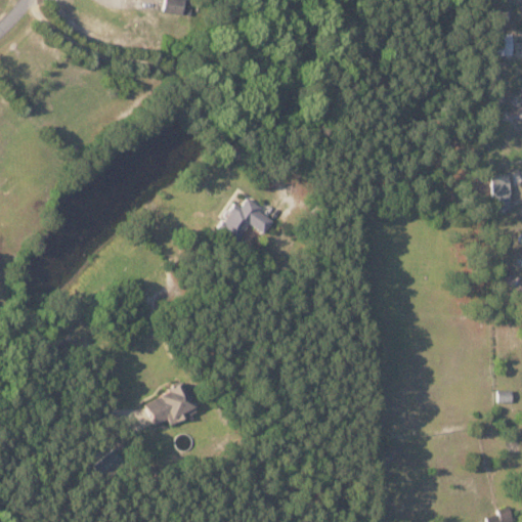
[(165,0),(164,13),(183,16),(185,0),(165,0)]
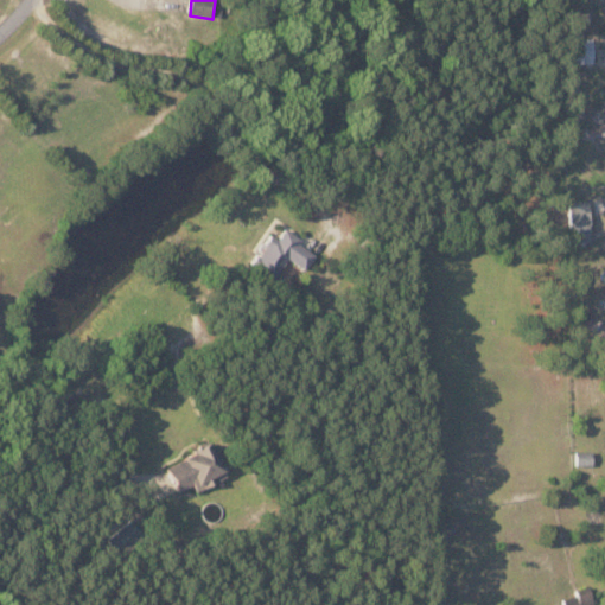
[(572,65),(597,65),(596,42),(572,42),(572,65)]
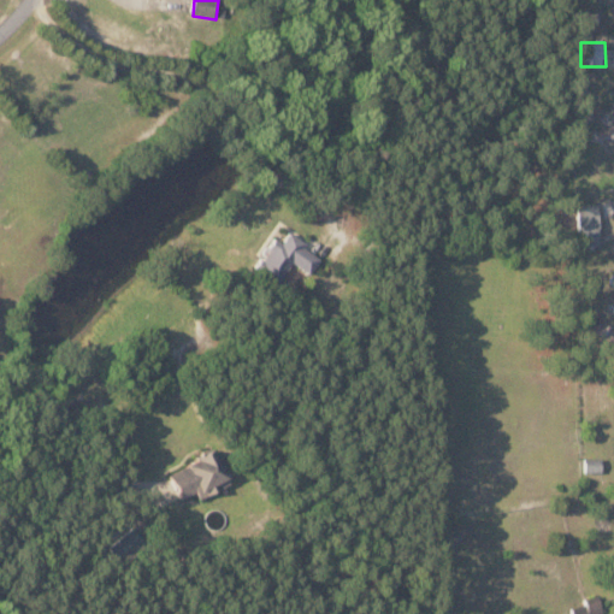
[(602,205),(580,205),(582,247),(602,247),(602,205)]
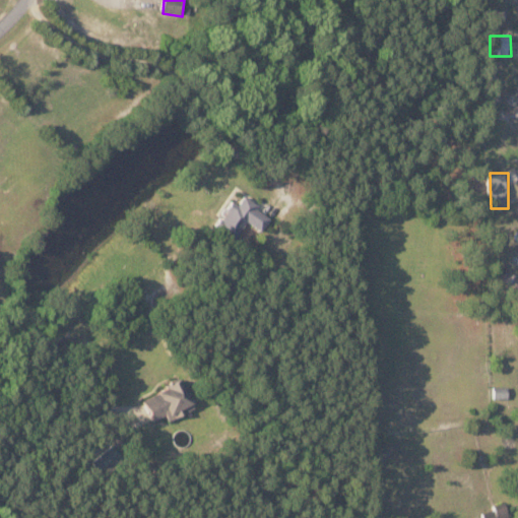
[(264,233),(272,218),(257,209),(259,205),(246,197),(241,206),(234,202),(219,225),(238,238),(248,222),(264,233)]
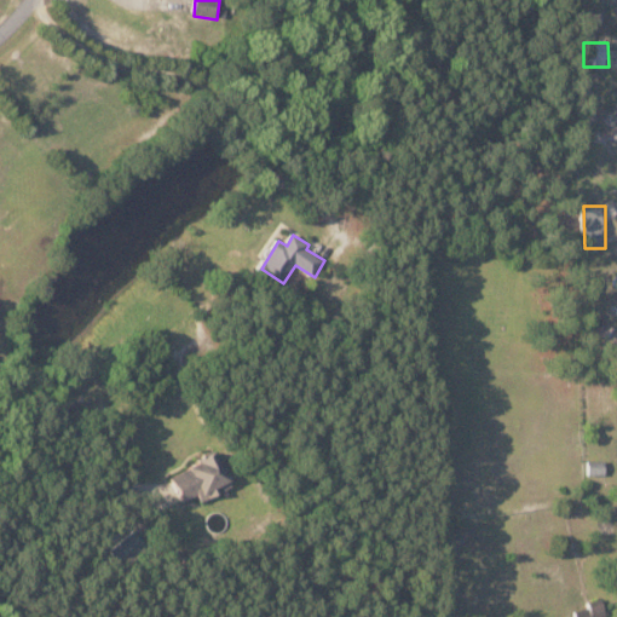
[(184,503),(200,496),(202,502),(235,489),(220,454),(172,474),(184,503)]
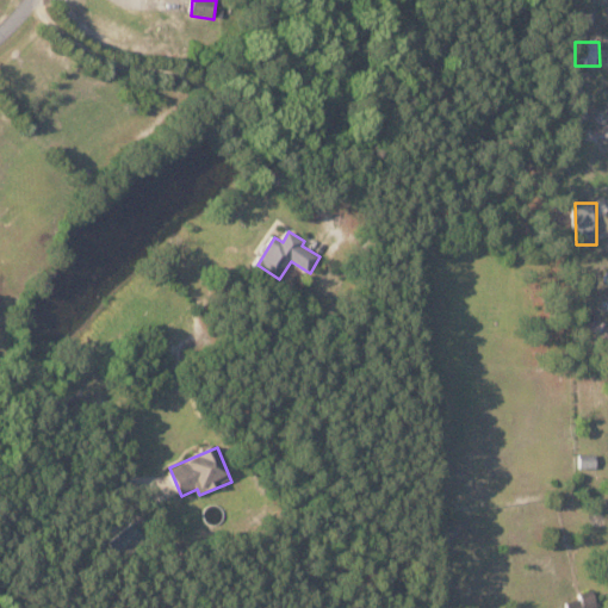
[(582,456),(582,470),(599,469),(599,456),(582,456)]
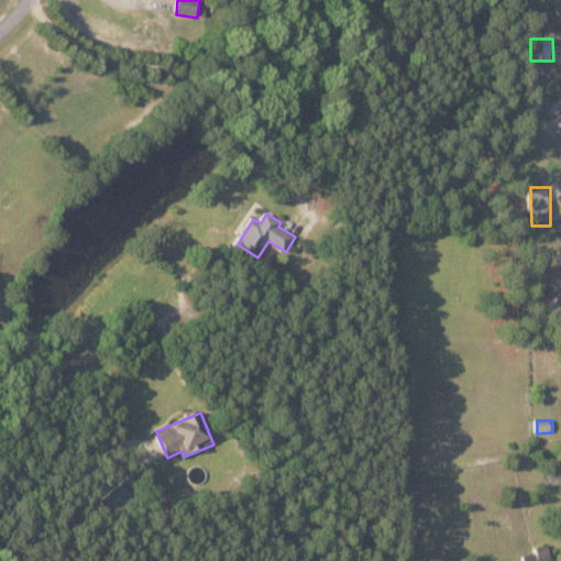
[(554,560),(549,545),(536,549),(537,553),(524,557),(525,560),(554,560)]
